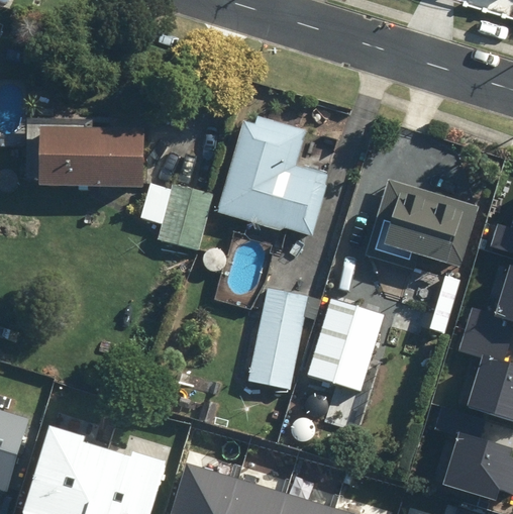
[(305,129),(254,114),(252,121),(243,118),(216,210),(279,229),(280,226),(311,235),(329,175),(326,174),(329,164),(307,157),(304,166),(296,163),(305,129)]
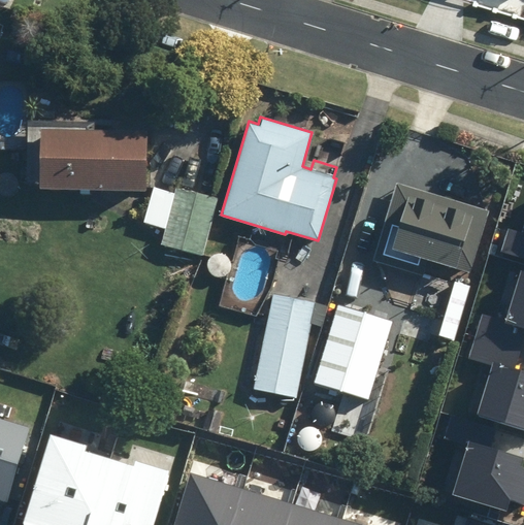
[(140,128),(34,126),(32,185),(139,187),(140,128)]
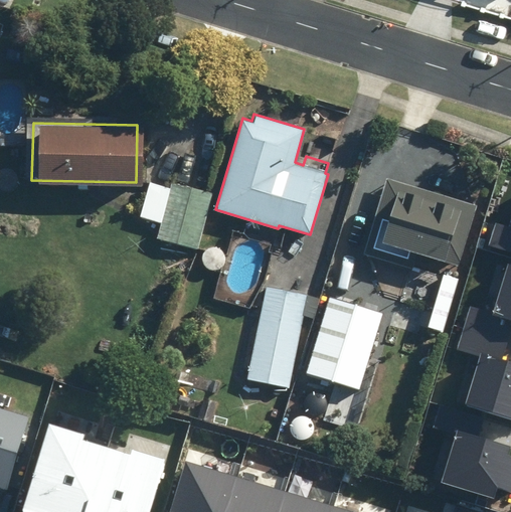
[(458,264),(476,206),(386,178),(363,252),(407,266),(411,249),(458,264)]
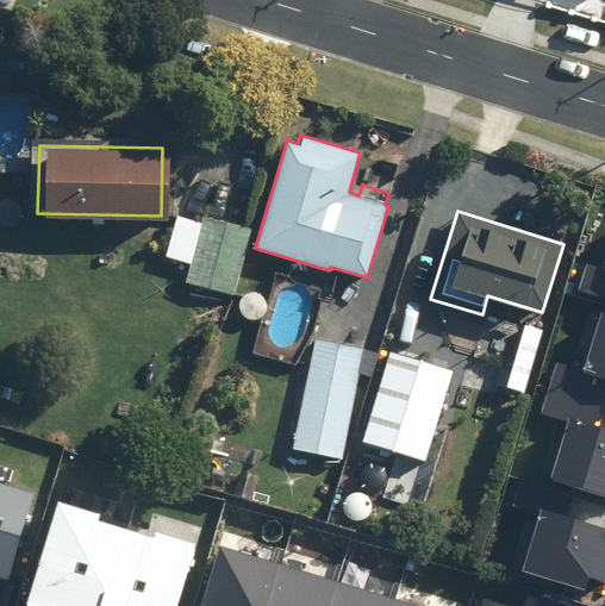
[(236,293),(250,230),(203,219),(203,223),(175,217),(167,257),(192,262),(187,282),(236,293)]
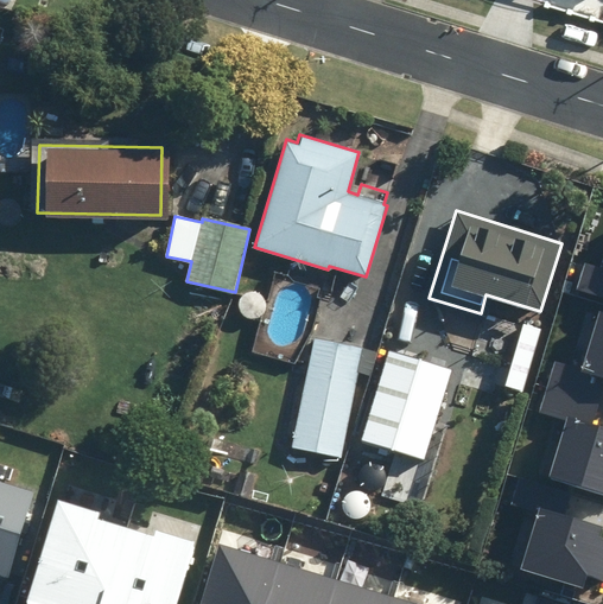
[(602,261),(592,258),(583,290),(602,296),(602,261)]
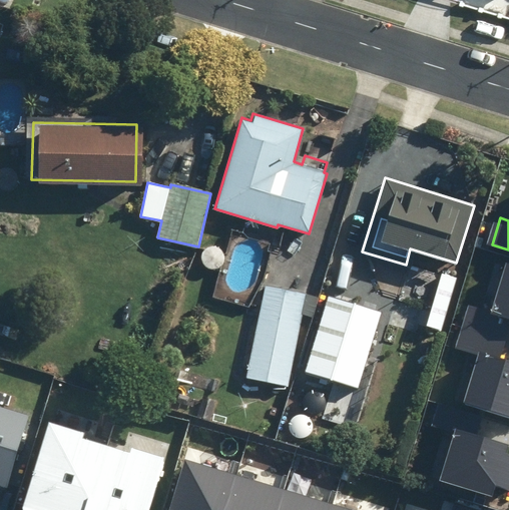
[(467,301),(453,348),(482,356),(468,403),(508,415),(508,359),(499,356),(508,328),(508,269),(496,310),(467,301)]
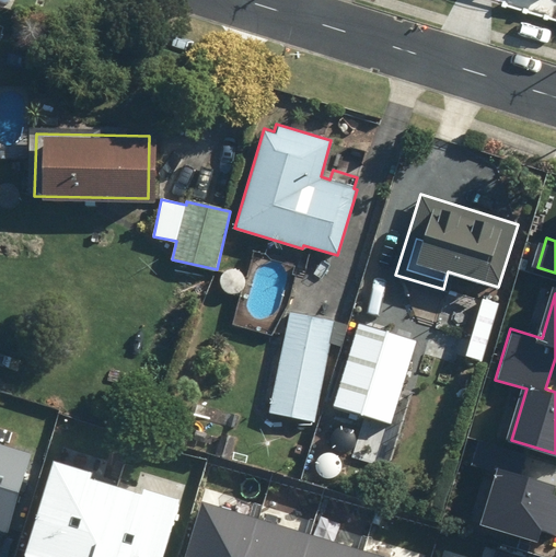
[(289,313),(269,413),(314,422),(335,323),(289,313)]
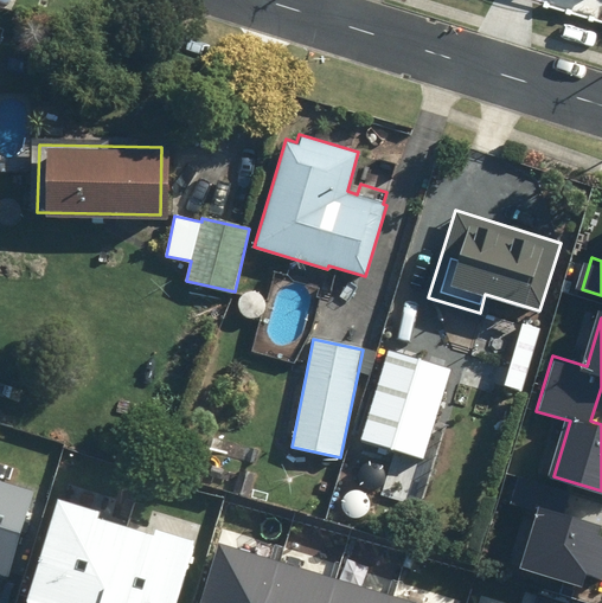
[(386,352),(360,438),(421,456),(447,370),(386,352)]
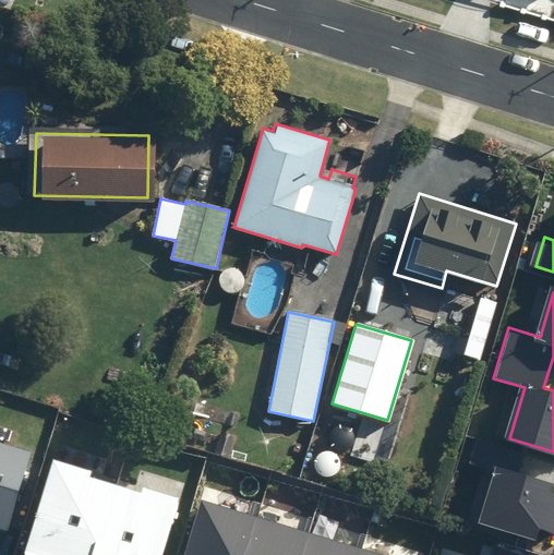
[(501,467),(483,525),(553,546),(553,481),(522,471),(529,451),(485,438),(479,460),(501,467)]
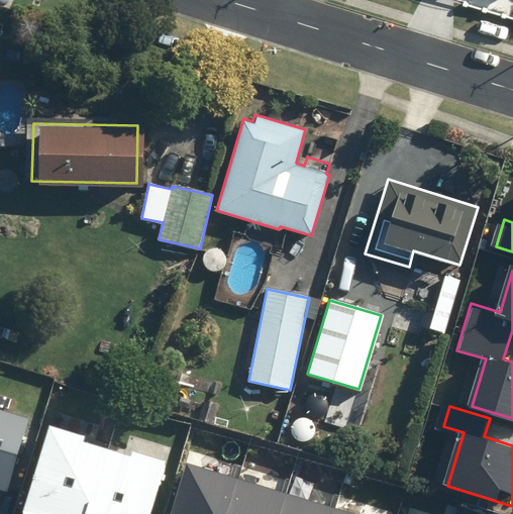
[(29,423),(0,414),(0,484),(9,488),(29,423)]
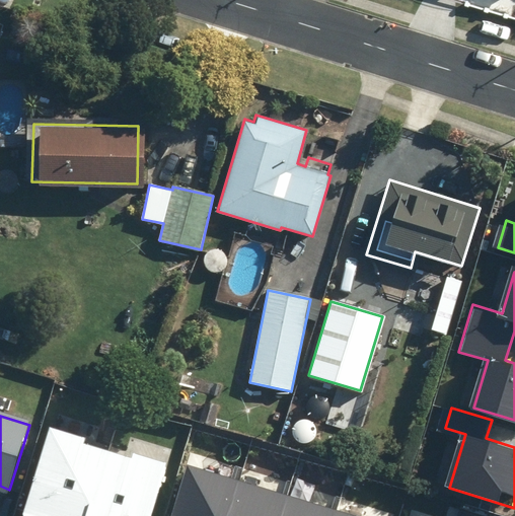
[(56,429),(27,514),(31,515),(154,515),(171,466),(56,429)]
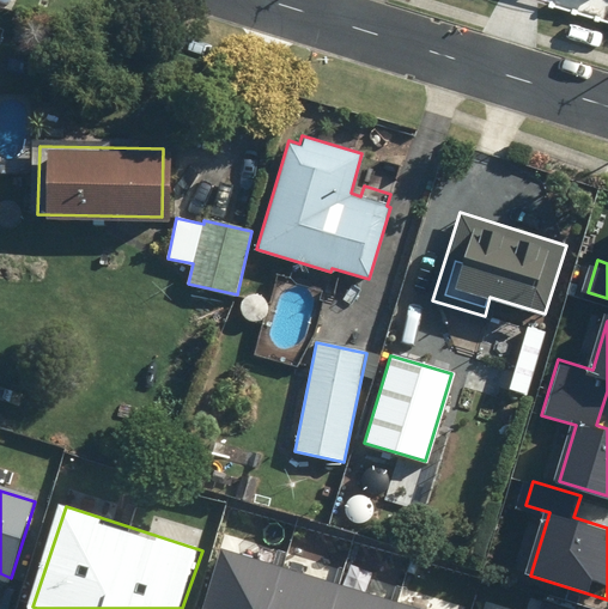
[(412,608),(232,553),(214,608),(412,608)]
